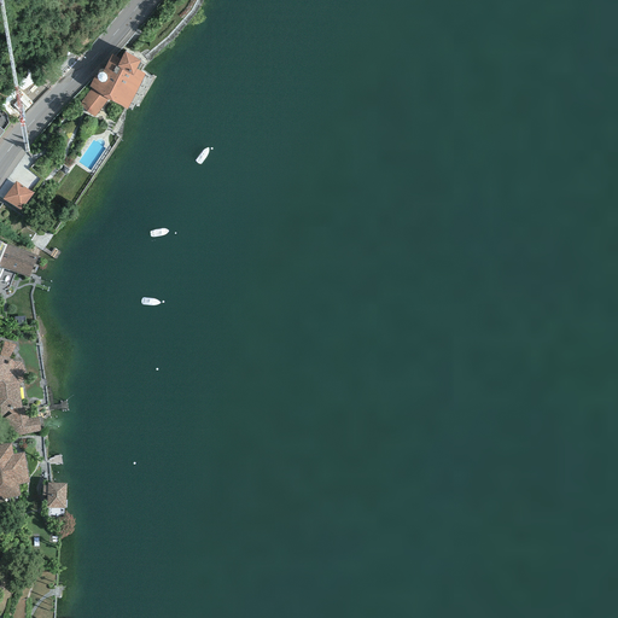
[(136,105),(152,79),(145,74),(136,69),(141,60),(124,51),(121,59),(112,54),(99,80),(94,77),(88,87),(92,89),(109,99),(127,110),(128,109),(132,110),(135,104),(136,105)]
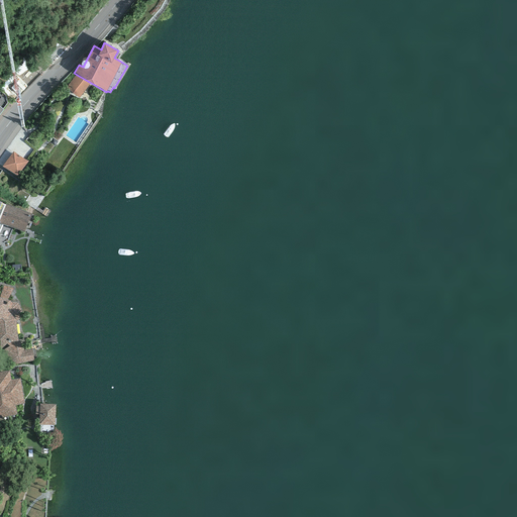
[(79,98),(91,83),(77,75),(67,88),(79,98)]
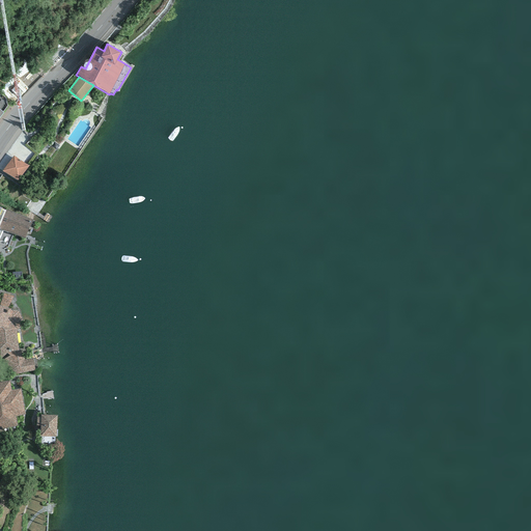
[(20,100),(28,91),(19,82),(11,90),(20,100)]
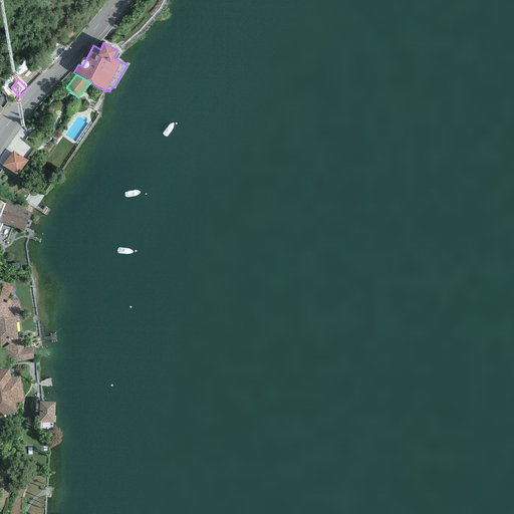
[(28,161),(13,151),(2,166),(17,175),(28,161)]
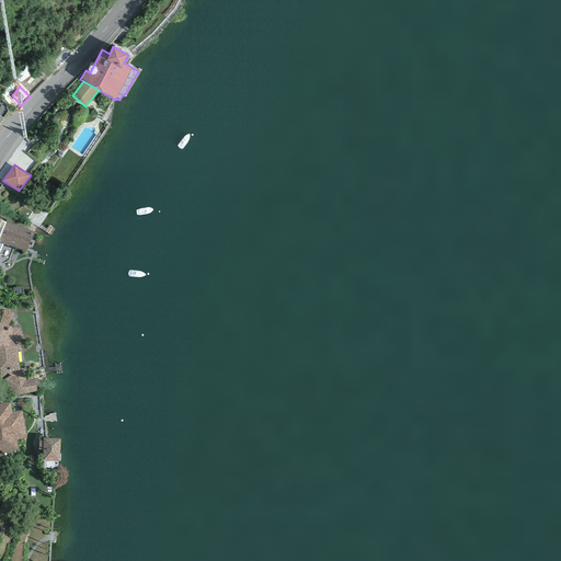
[(0,250),(3,244),(26,252),(34,232),(6,221),(4,222),(0,219),(0,250)]
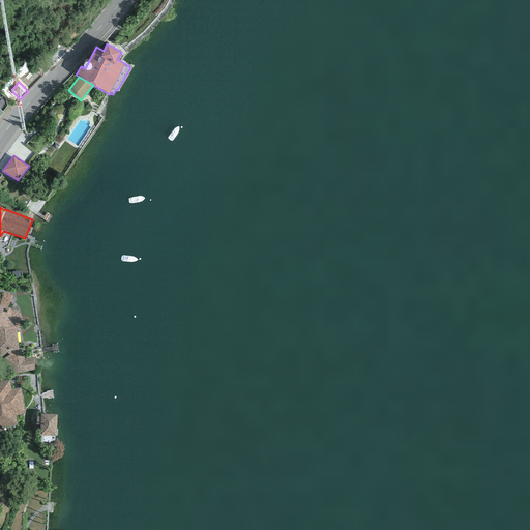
[(0,375),(34,370),(33,357),(24,358),(24,357),(20,356),(17,329),(20,327),(22,321),(18,310),(10,310),(10,308),(7,306),(13,296),(3,293),(0,301),(0,375)]
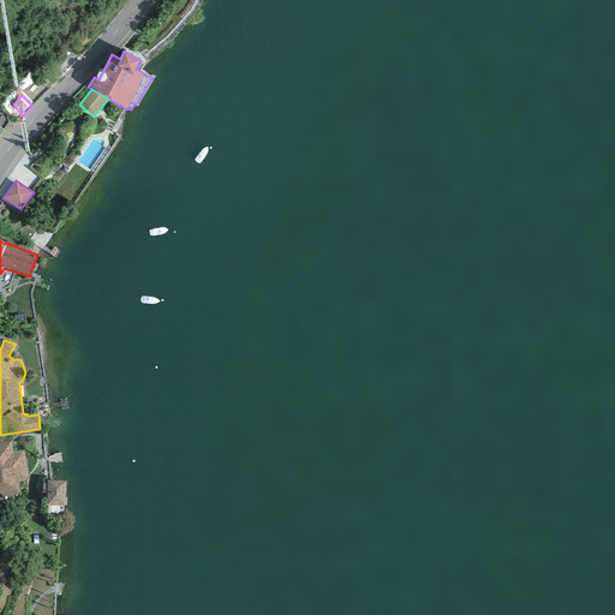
[(0,497),(21,494),(18,483),(29,481),(24,451),(13,452),(11,441),(0,443),(0,497)]
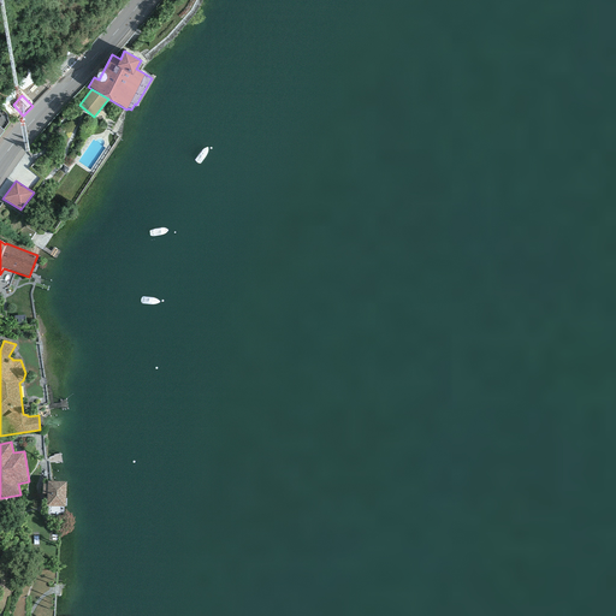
[(46,507),(65,507),(66,481),(47,481),(47,484),(47,495),(46,507)]
